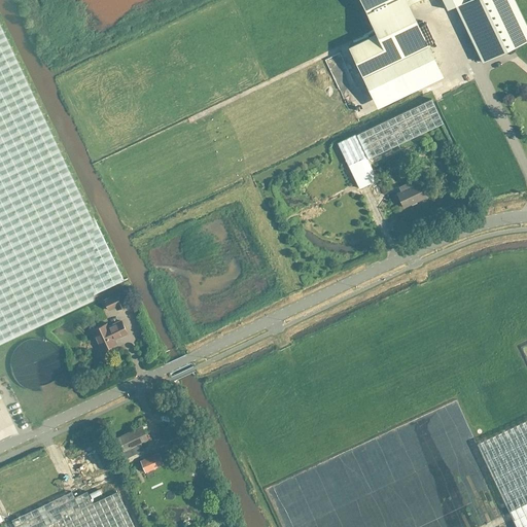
[(419,0),(359,0),(376,34),(349,47),(374,101),(440,70),(409,5),(419,0)]
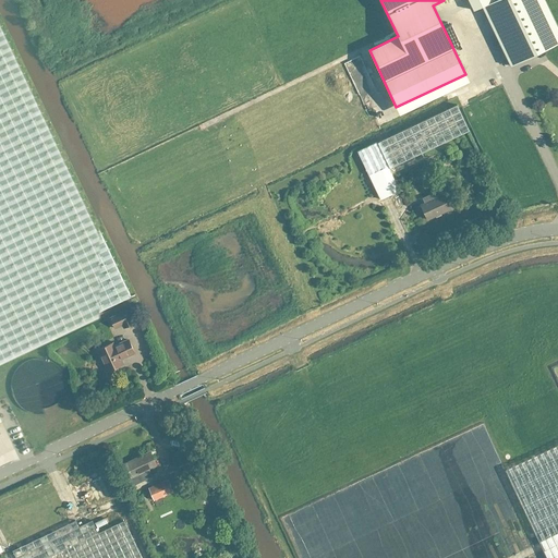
[(502,69),(529,57),(554,44),(532,0),(509,0),(477,15),(502,69)]
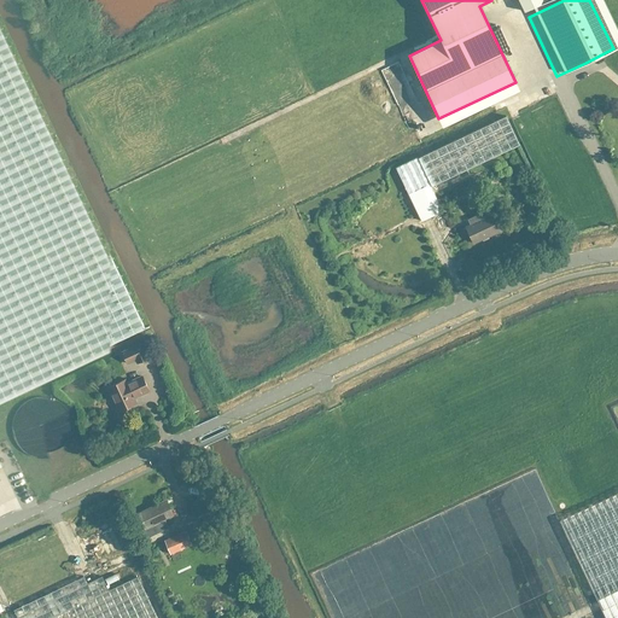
[(0,396),(144,330),(0,24),(0,461),(1,460),(0,456),(0,396)]
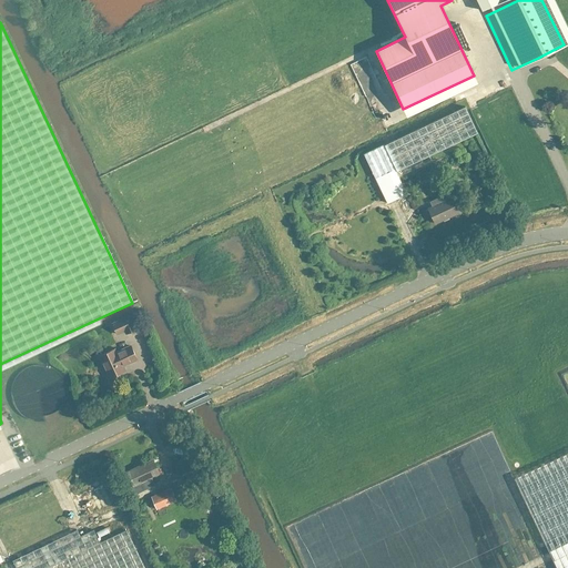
[(387,203),(405,194),(396,174),(477,137),(464,110),(384,148),(383,145),(364,154),(387,203)]
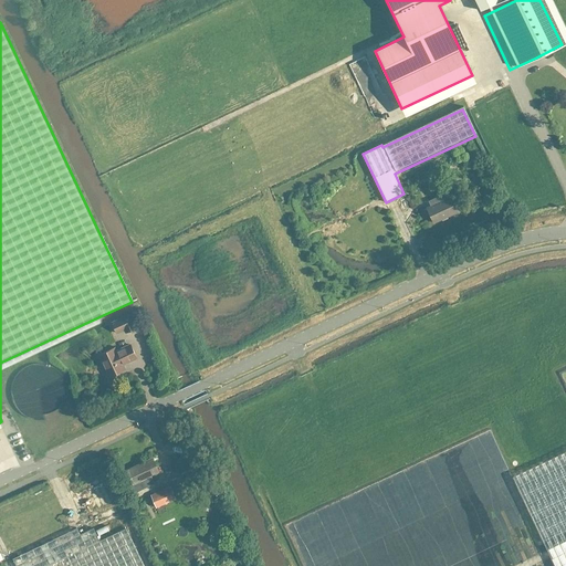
[(433,223),(457,212),(449,197),(426,208),(433,223)]
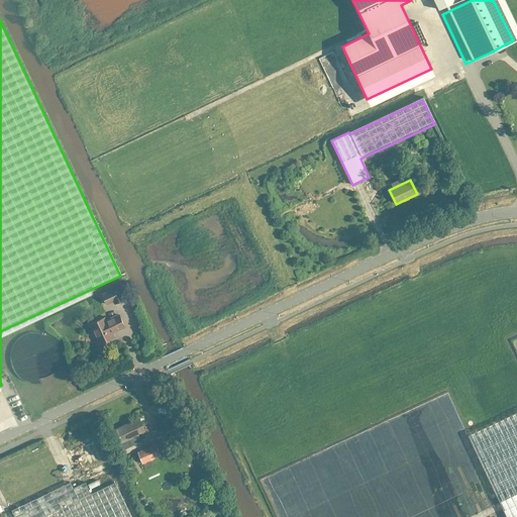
[(118,287),(102,295),(106,304),(113,301),(114,304),(124,300),(118,287)]
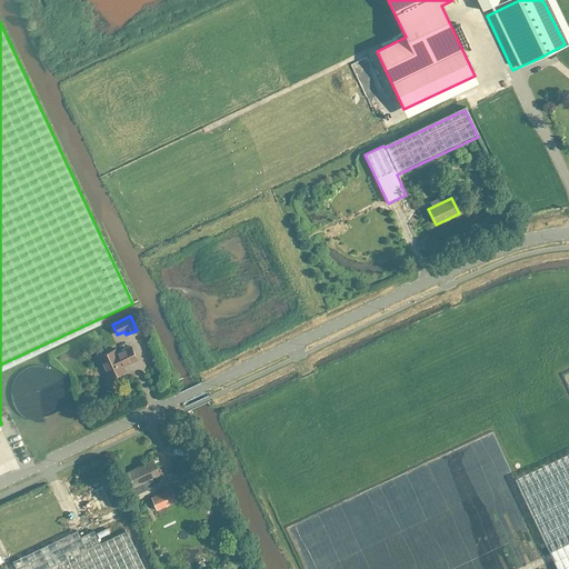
[(115,350),(99,358),(109,379),(125,372),(122,367),(137,360),(130,347),(116,353),(115,350)]
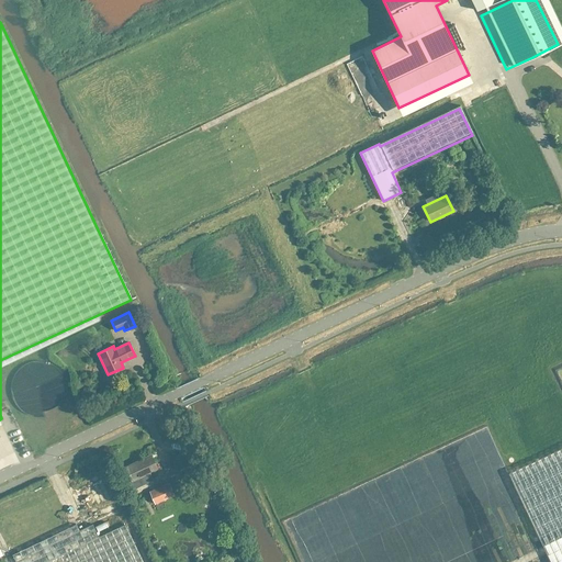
[(38,373),(30,374),(30,380),(37,379),(37,384),(49,383),(47,364),(43,366),(44,369),(38,369),(38,373)]
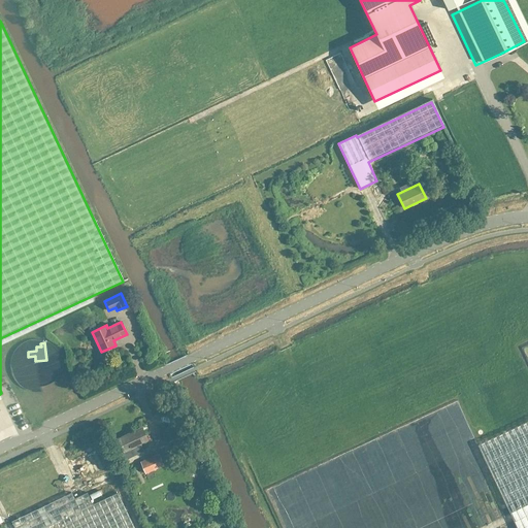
[(44,373),(51,374),(51,366),(28,365),(28,380),(44,380),(44,373)]
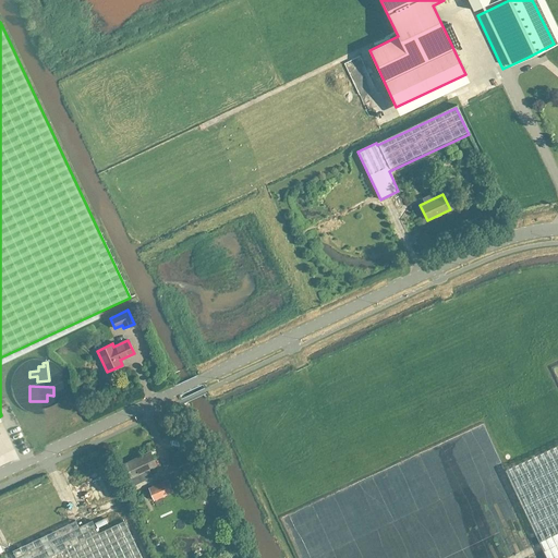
[(557,557),(557,445),(505,471),(546,557),(557,557)]
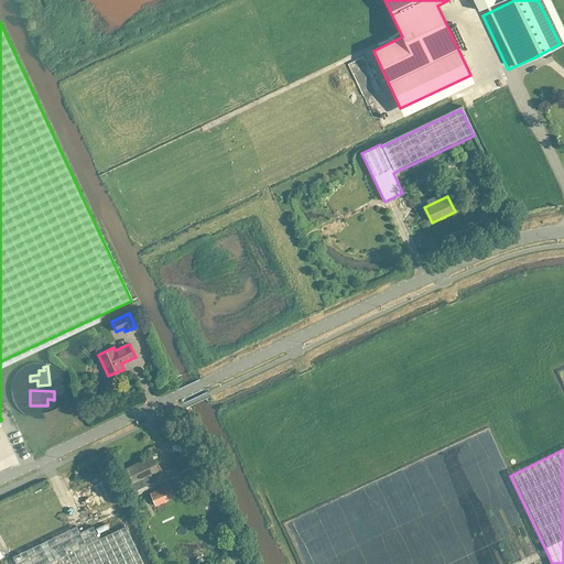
[(142,478),(145,485),(153,481),(150,475),(158,472),(153,461),(148,463),(147,459),(126,469),(132,484),(142,478)]
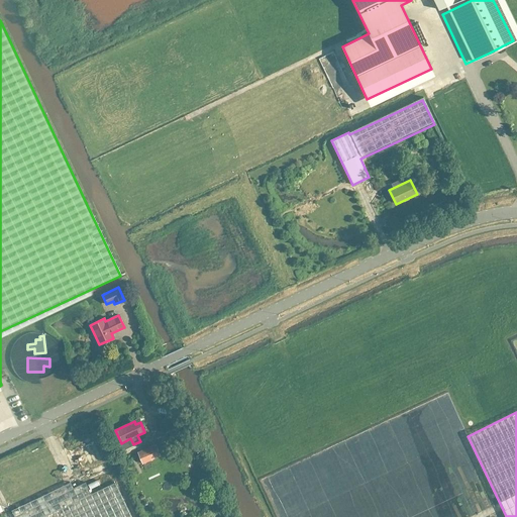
[(160,456),(154,445),(138,452),(142,463),(160,456)]
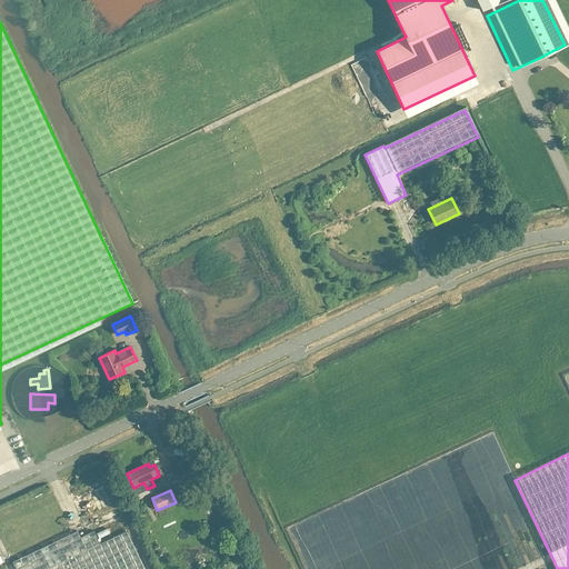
[(97,536),(108,531),(106,526),(95,530),(97,536)]
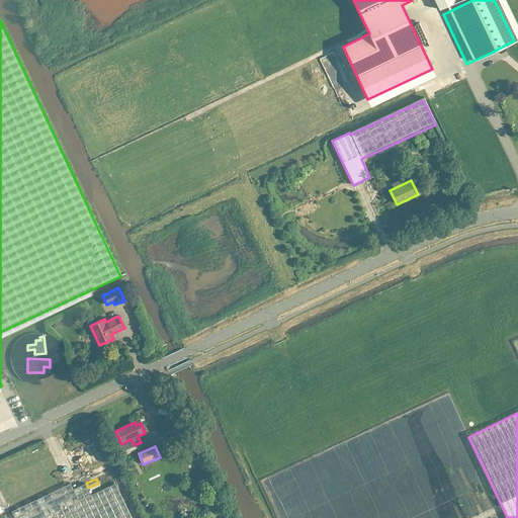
[(11,511),(14,517),(131,517),(114,483),(78,500),(69,483),(11,511)]
